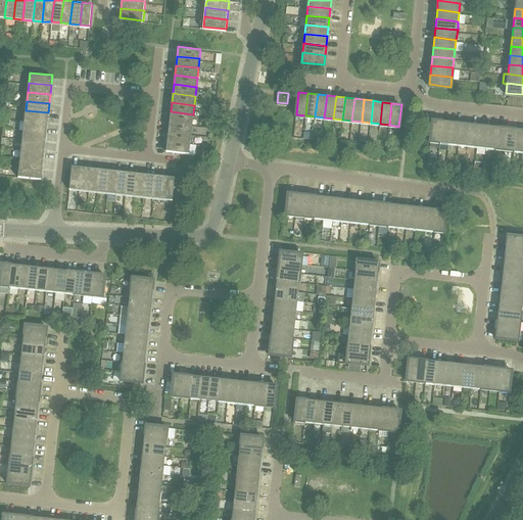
[(47,122),(48,112),(26,110),(25,120),(47,122)]
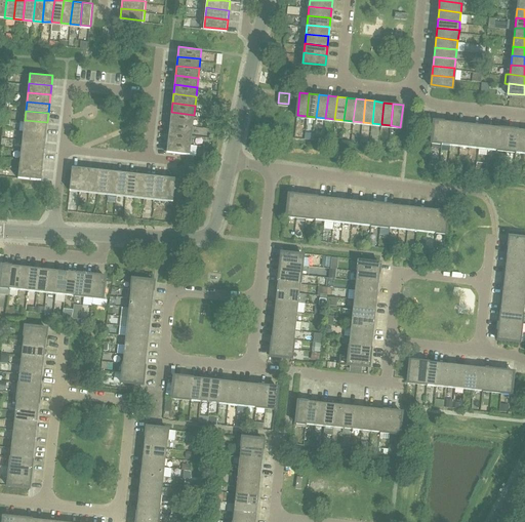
[(170,121),(193,124),(194,115),(171,112),(170,121)]
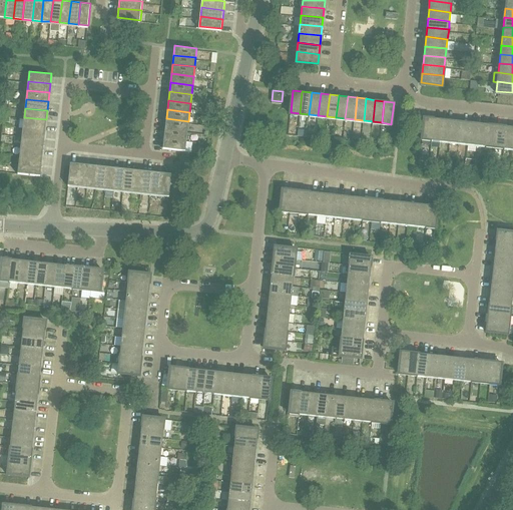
[(422,138),(431,139),(433,117),(424,116),(422,138)]
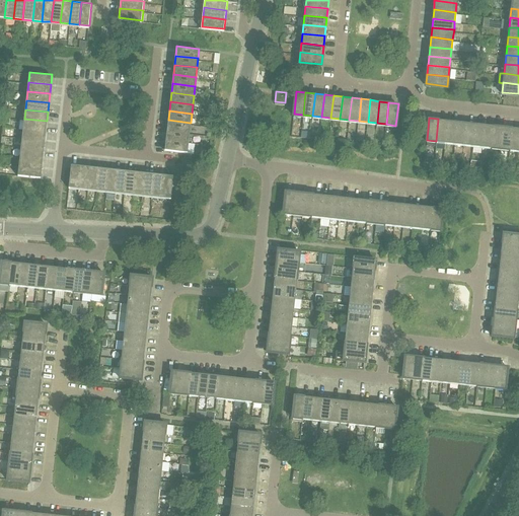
[(24,119),(23,128),(46,130),(47,121),(24,119)]
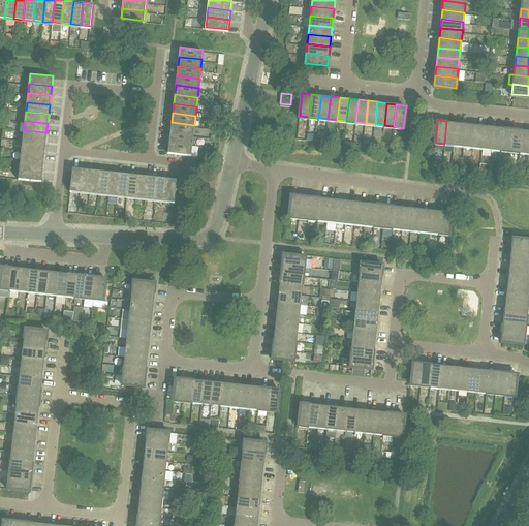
[(456,122),(446,121),(444,144),(454,145),(456,122)]
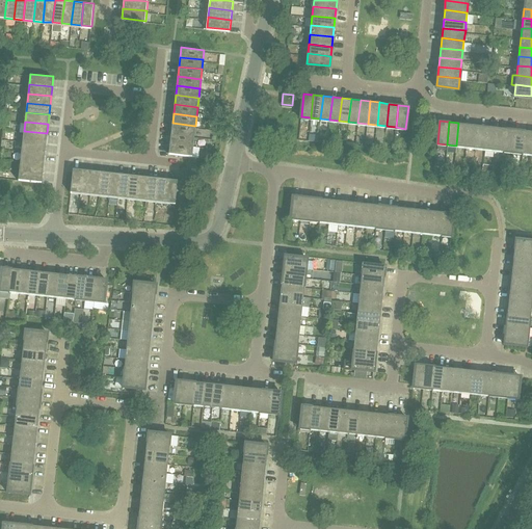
[(194,135),(195,126),(173,123),(171,132),(194,135)]
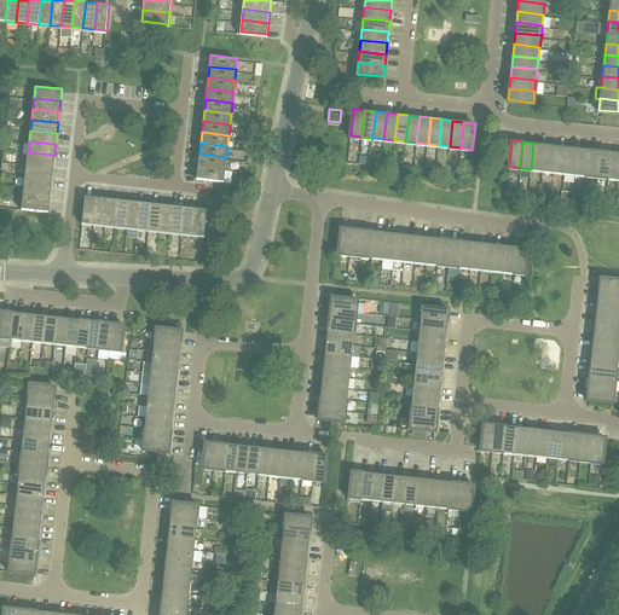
[(533,143),(531,169),(542,170),(544,144),(533,143)]
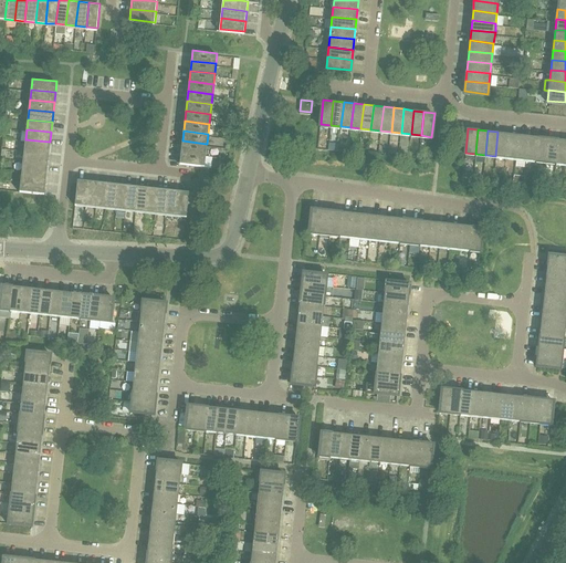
[(509,133),(498,132),(495,156),(505,157),(509,133)]
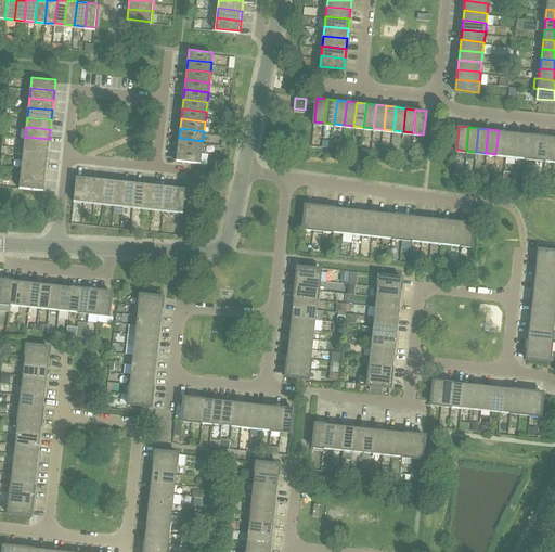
[(508,131),(499,130),(495,154),(505,155),(508,131)]
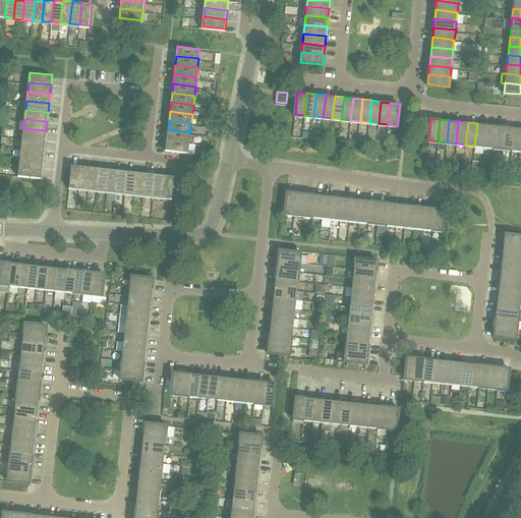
[(486,124),(477,123),(474,146),(483,147),(486,124)]
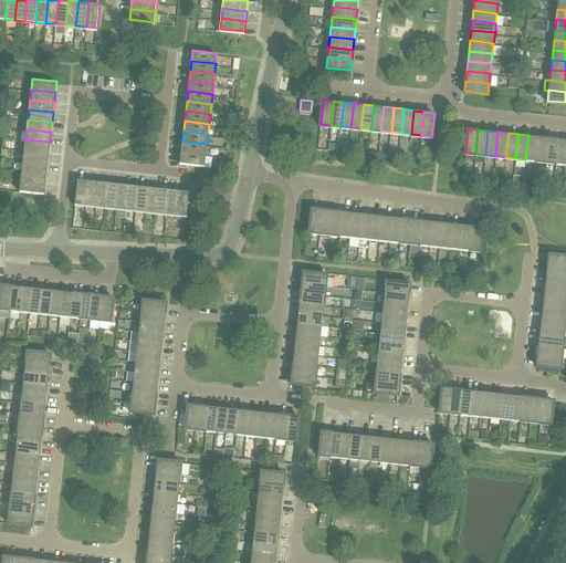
[(535,160),(538,136),(528,135),(525,159),(535,160)]
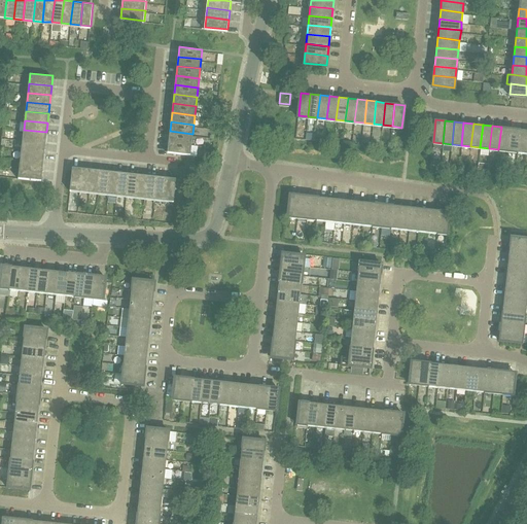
[(511,128),(501,127),(498,149),(508,150),(511,128)]
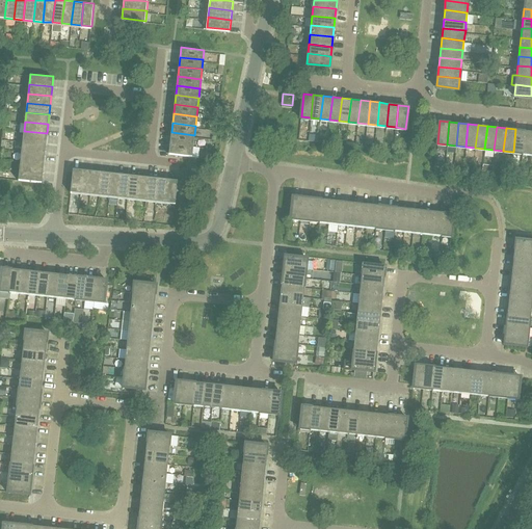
[(525,130),(515,129),(513,152),(523,153),(525,130)]
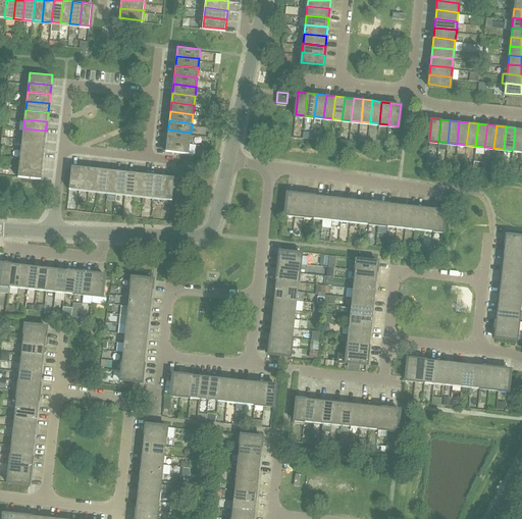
[(521,127),(515,127),(513,150),(521,151),(521,148),(521,127)]
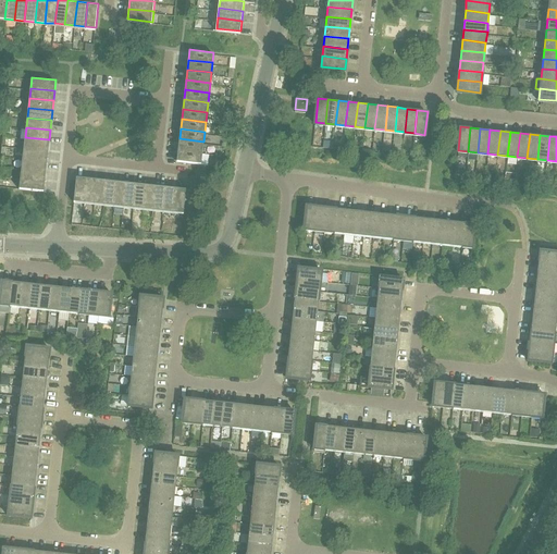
[(48,149),(49,139),(25,137),(24,147),(48,149)]
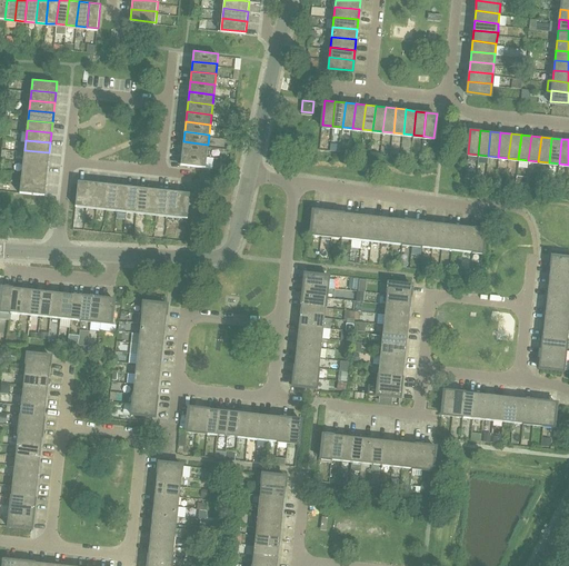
[(208,145),(183,141),(182,151),(207,155),(208,145)]
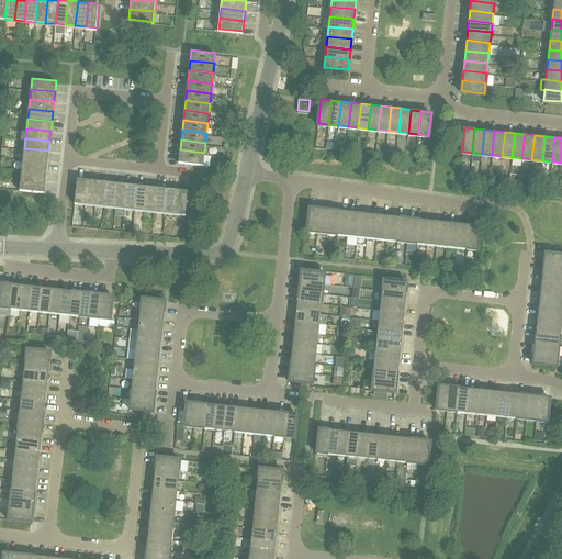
[(23,158),(47,160),(48,151),(24,148),(23,158)]
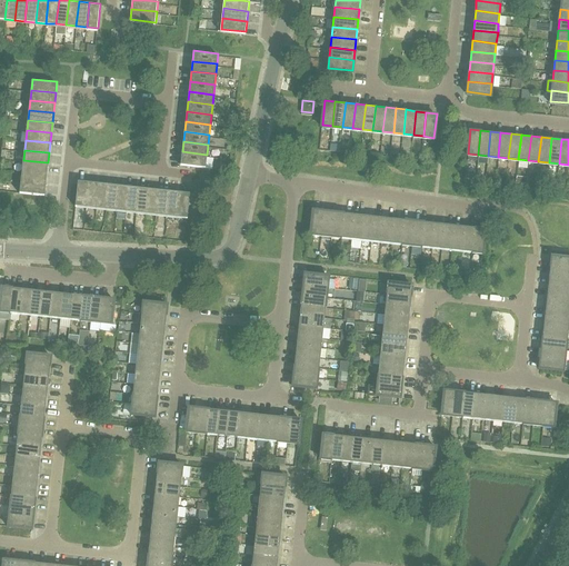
[(206,166),(207,155),(182,151),(181,162),(206,166)]
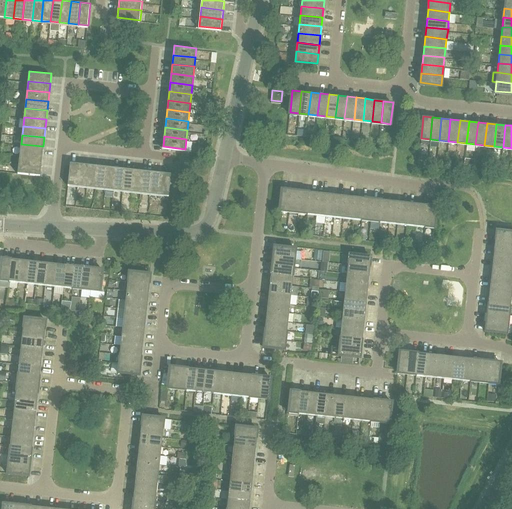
[(42,155),(43,146),(21,144),(20,153),(42,155)]
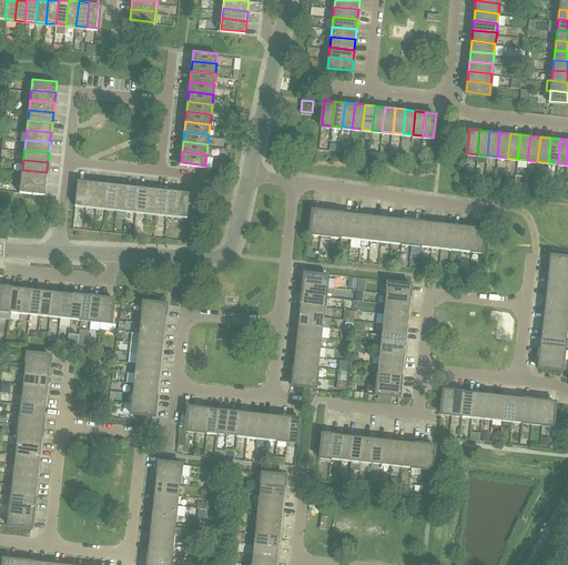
[(22,170),(21,180),(46,183),(47,172),(22,170)]
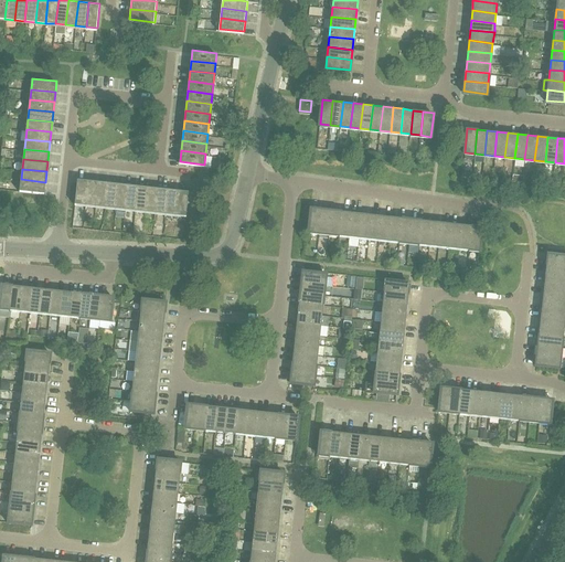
[(44,192),(45,182),(21,179),(20,190),(43,192),(44,192)]
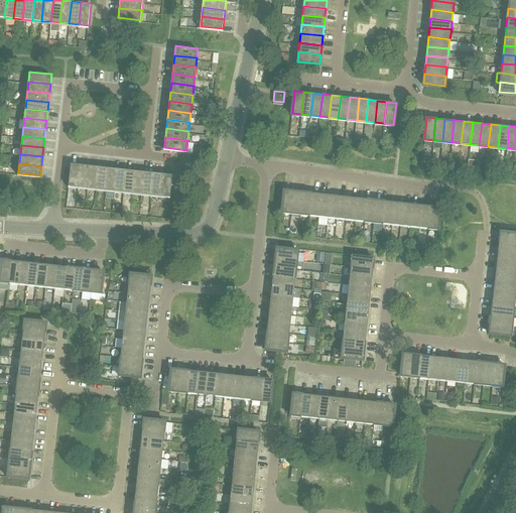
[(69,185),(79,186),(81,163),(72,163),(69,185)]
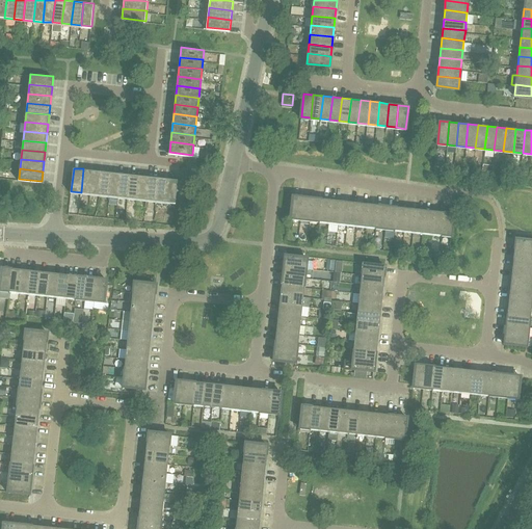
[(92,169),(83,168),(81,192),(90,193),(92,169)]
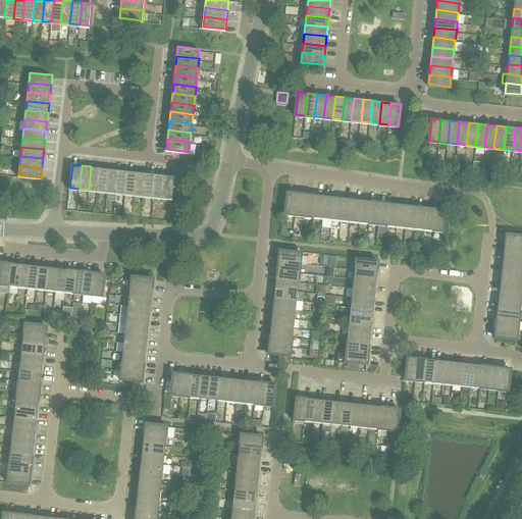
[(89,190),(98,191),(100,167),(91,166),(89,190)]
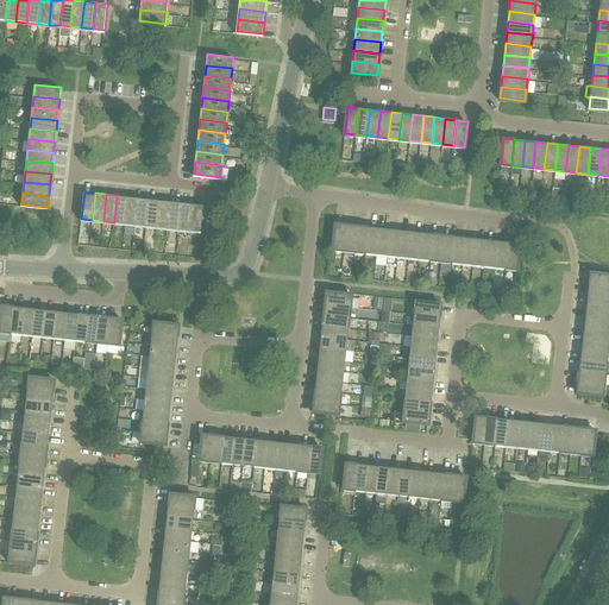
[(114,222),(125,224),(127,196),(117,195),(114,222)]
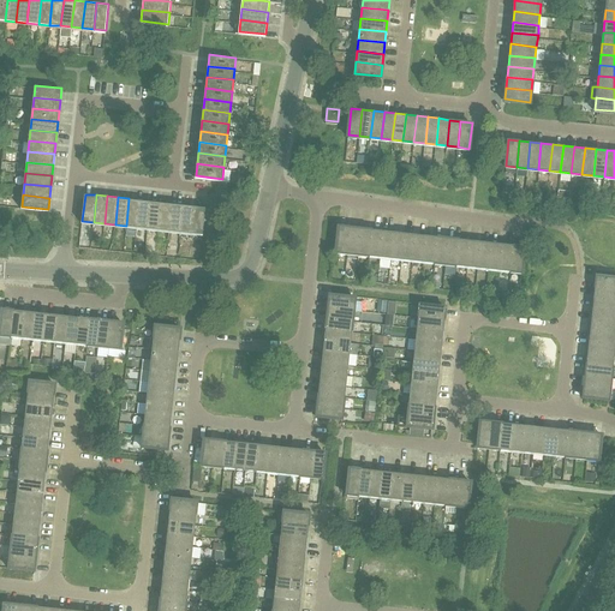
[(139,199),(129,198),(126,226),(137,227),(139,199)]
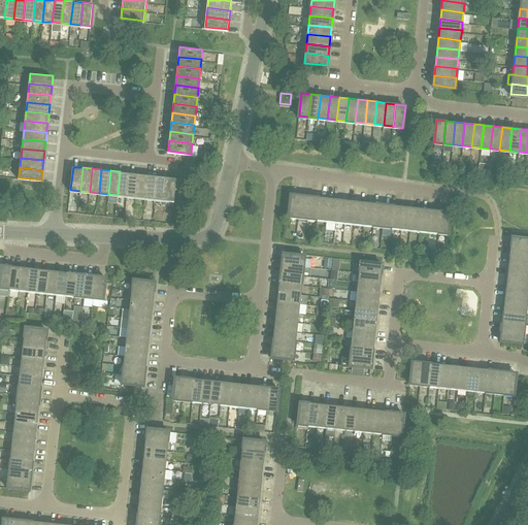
[(118,195),(127,196),(129,172),(120,171),(118,195)]
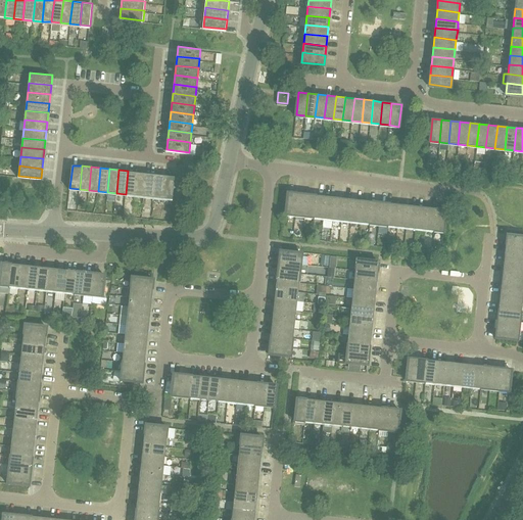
[(137,172),(128,171),(126,194),(135,195),(137,172)]
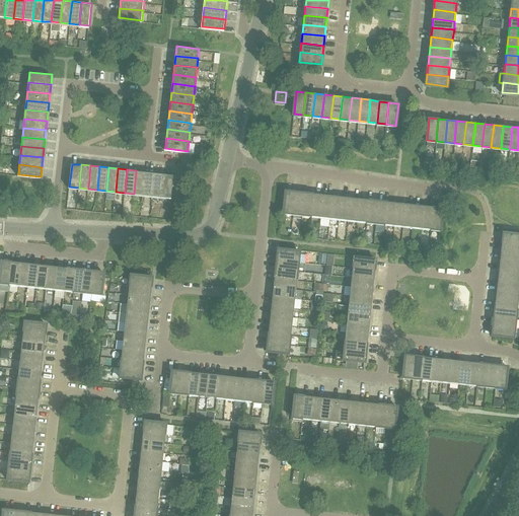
[(134,194),(143,195),(145,171),(136,170),(134,194)]
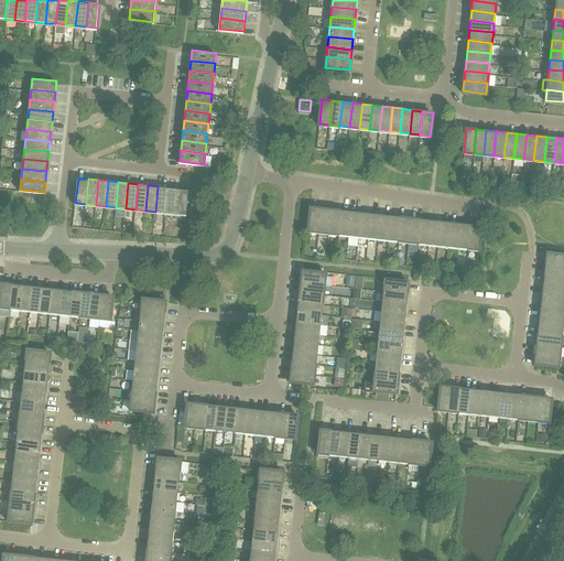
[(165,213),(167,187),(158,186),(155,212),(165,213)]
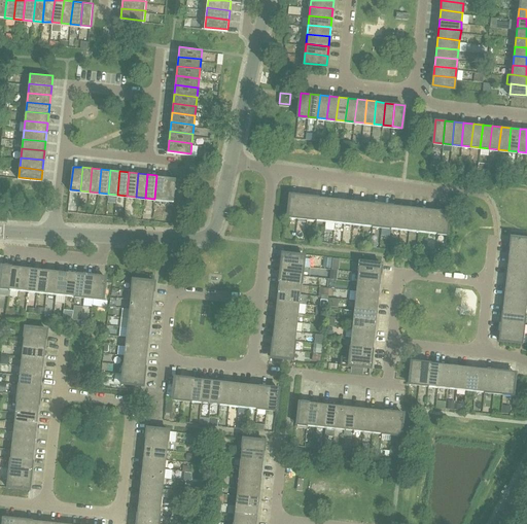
[(154,199),(164,200),(167,176),(156,175),(154,199)]
